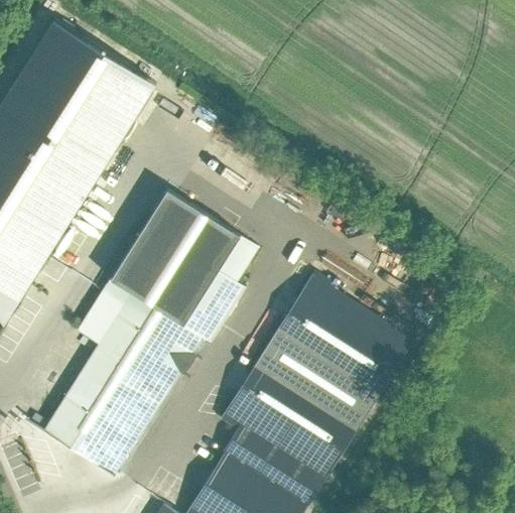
[(0,293),(15,315),(36,282),(43,270),(156,87),(53,22),(0,109),(0,293)]
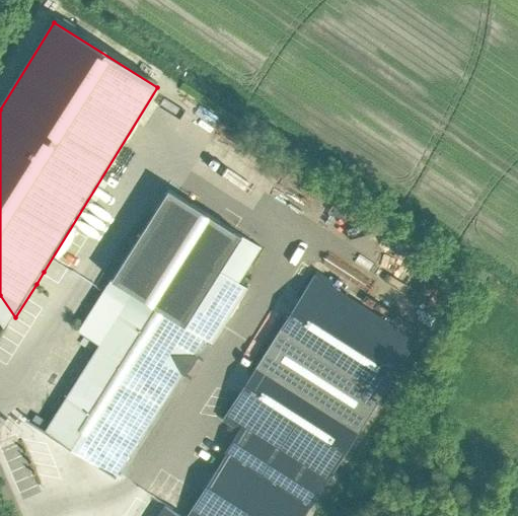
[(260,248),(169,191),(78,333),(98,346),(43,433),(114,478),(261,248),(260,247),(260,248)]
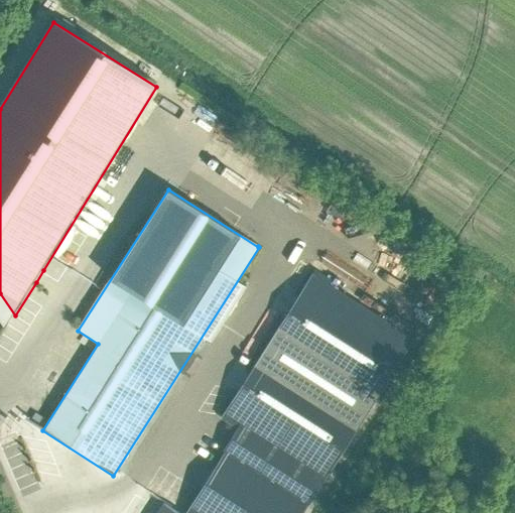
[(322,484),(412,341),(310,276),(220,419),(322,484)]
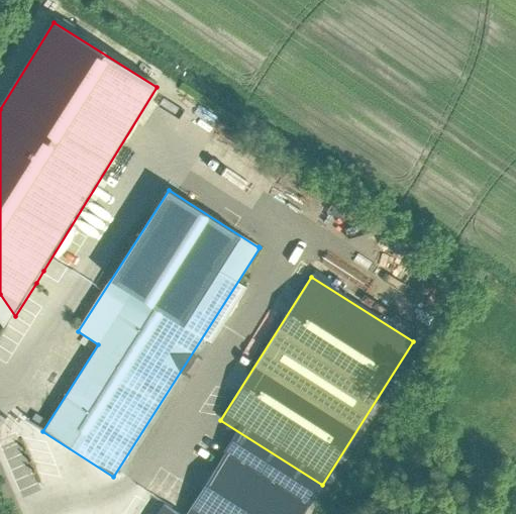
[(225,448),(184,513),(303,513),(311,502),(225,448)]
